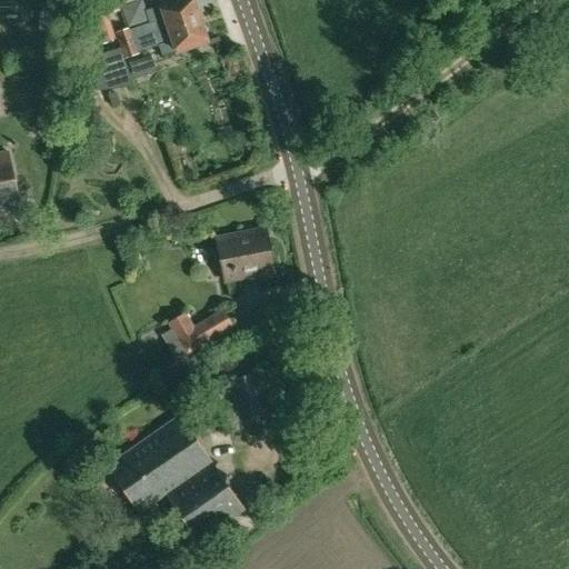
[(108,0),(111,10),(132,0),(108,0)]
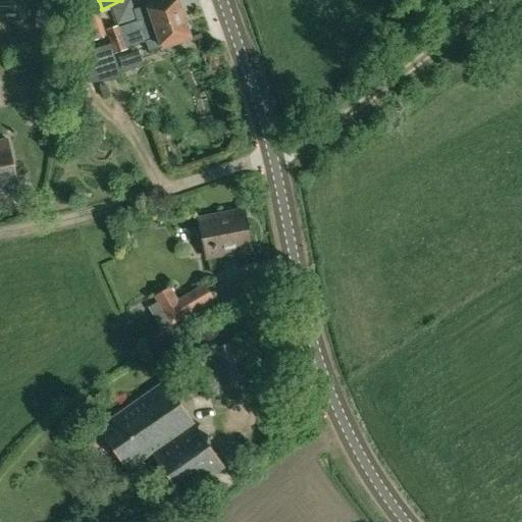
[(106,30),(110,43),(181,17),(175,0),(165,0),(147,7),(148,9),(145,10),(144,6),(133,10),(137,21),(119,28),(118,25),(106,30)]
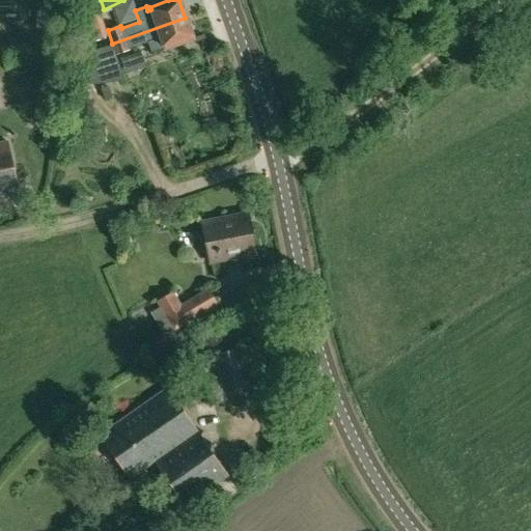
[(185,18),(112,44),(88,52),(87,50),(76,53),(77,86),(123,81),(115,55),(127,51),(127,50),(146,43),(150,53),(192,37),(185,18)]
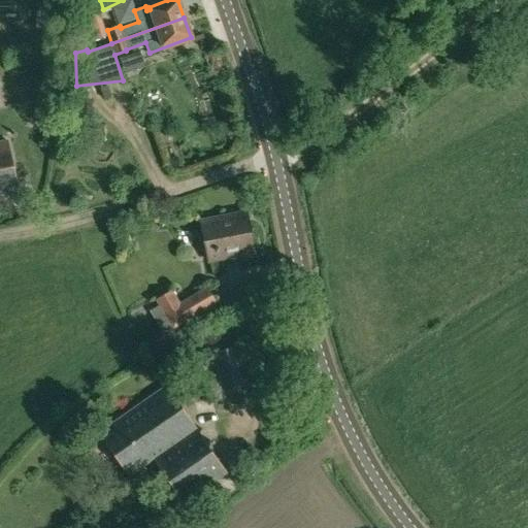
[(36,106),(31,123),(43,126),(48,110),(36,106)]
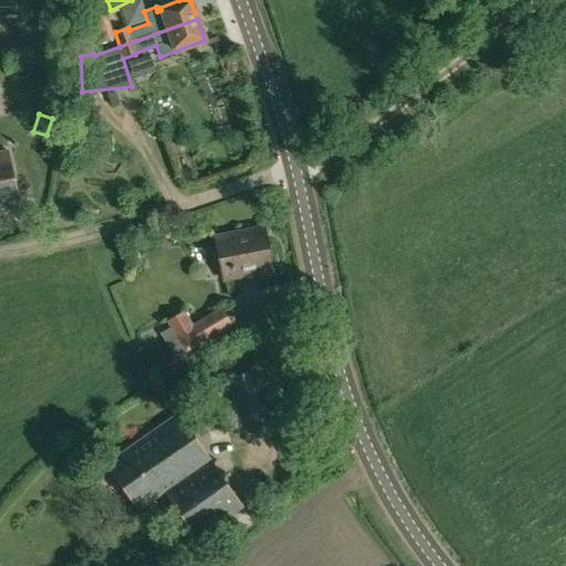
[(0,154),(0,211),(21,207),(9,153),(0,154)]
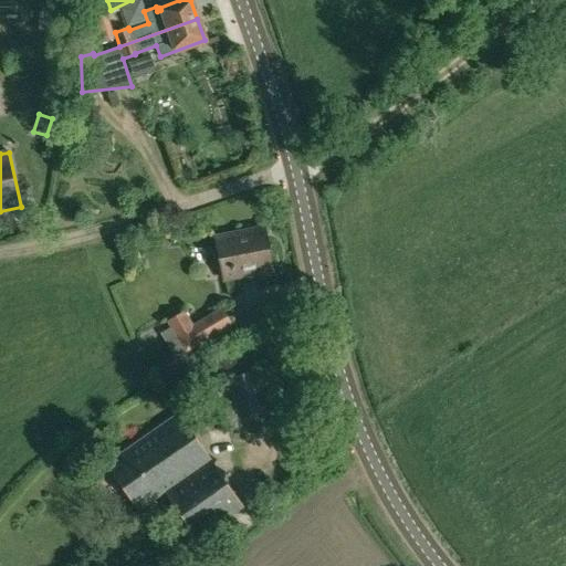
[(217,240),(224,279),(272,270),(264,231),(217,240)]
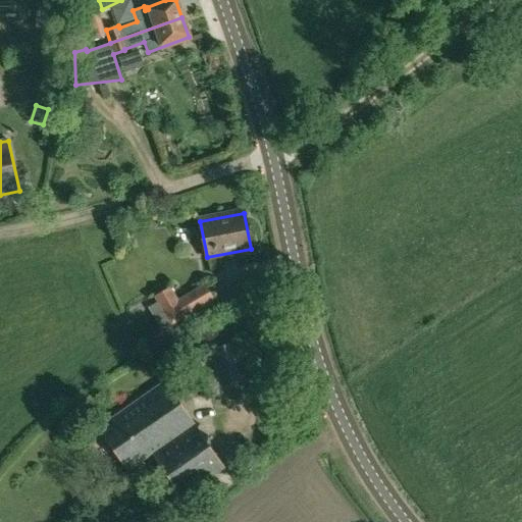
[(153,297),(157,302),(148,307),(161,329),(170,323),(172,326),(188,317),(194,327),(217,313),(211,303),(214,301),(204,284),(177,299),(170,286),(153,297)]
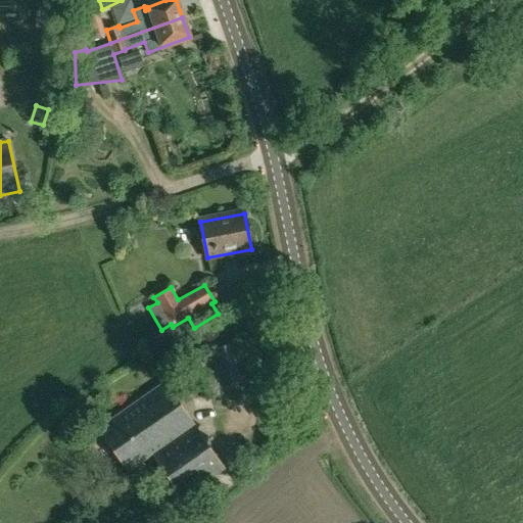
[(210,349),(220,387),(247,381),(238,342),(210,349)]
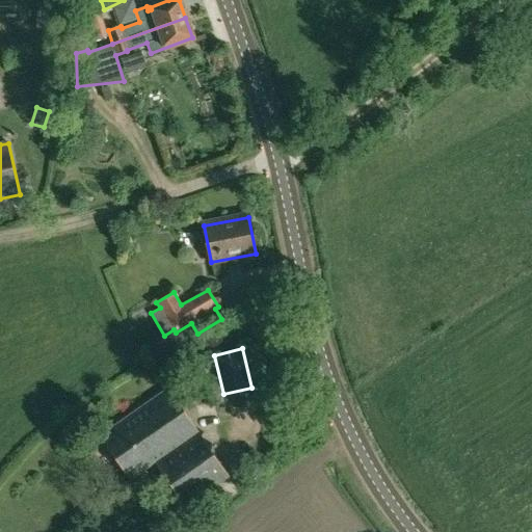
[(156,462),(197,432),(167,390),(101,437),(131,480),(156,462)]
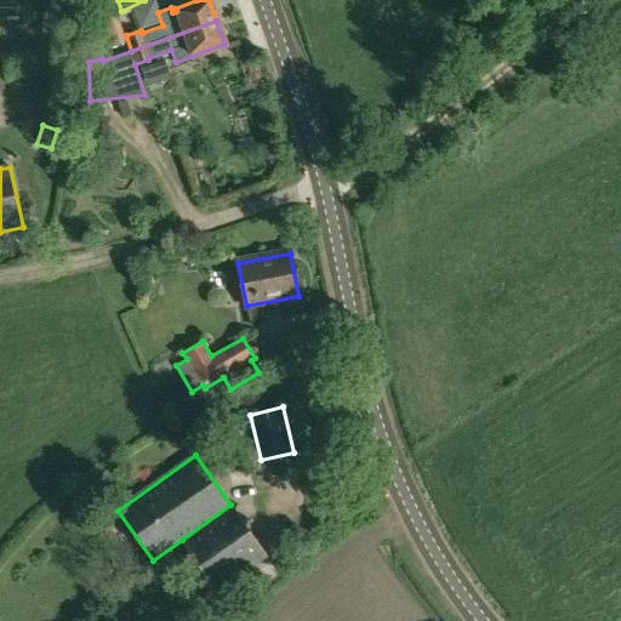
[(182,540),(217,591),(267,556),(231,505),(182,540)]
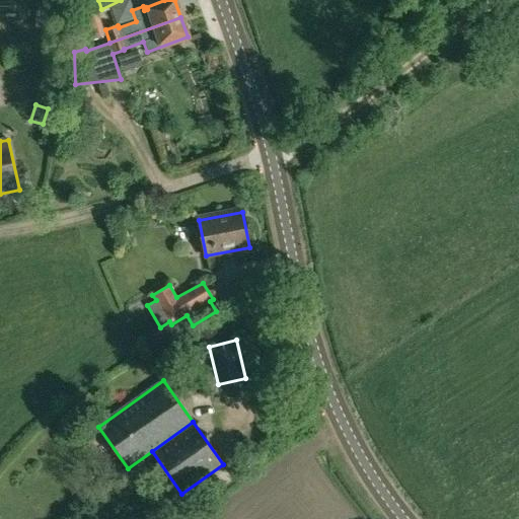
All buildings are outlined.
